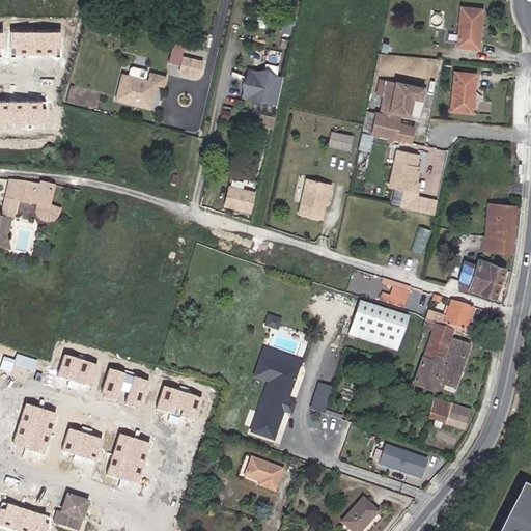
[(478,49),(482,9),(463,8),(458,47),(478,49)]
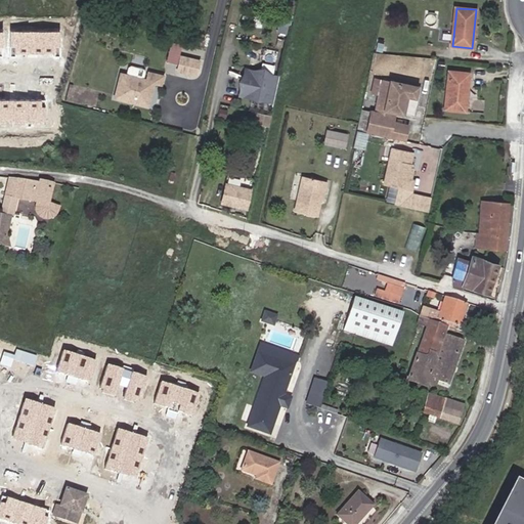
[(176,63),(179,43),(169,41),(166,61),(176,63)]
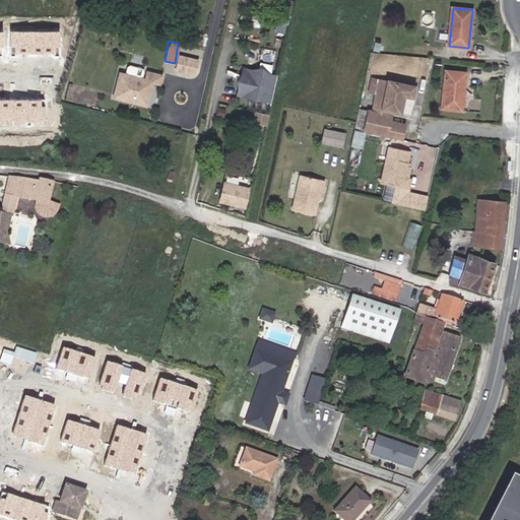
[(187,75),(191,61),(181,59),(178,73),(187,75)]
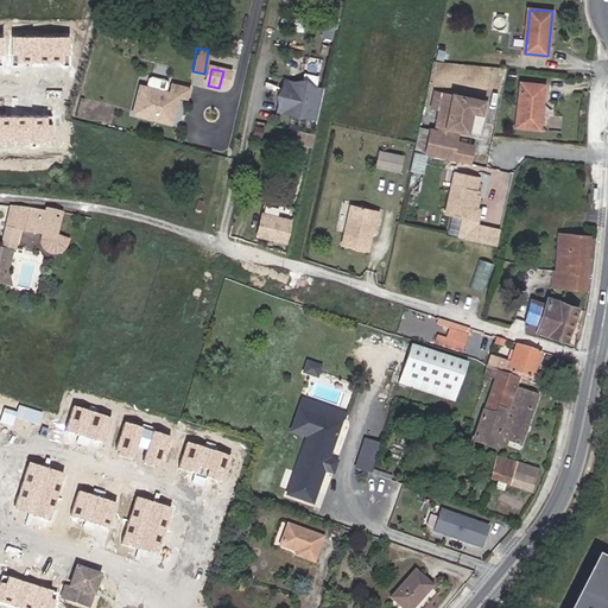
[(229,90),(234,75),(223,71),(219,88),(229,90)]
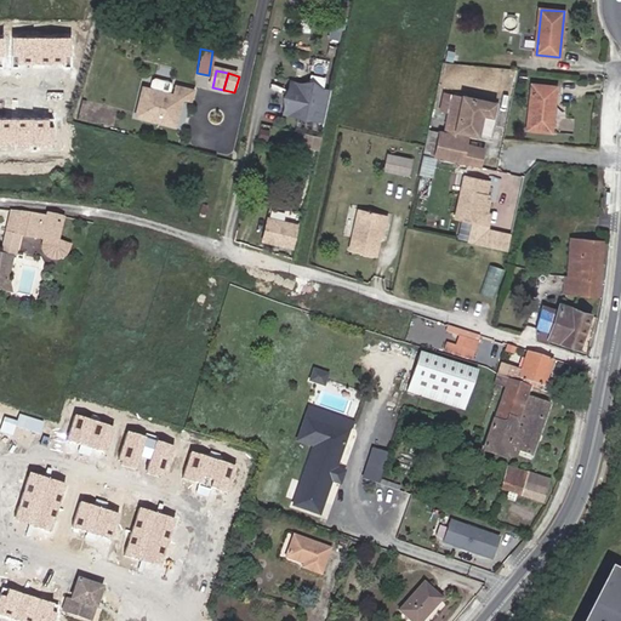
[(146,90),(138,118),(177,127),(184,100),(193,102),(195,92),(180,89),(177,98),(172,97),(175,87),(172,85),(158,81),(155,83),(153,92),(146,90)]
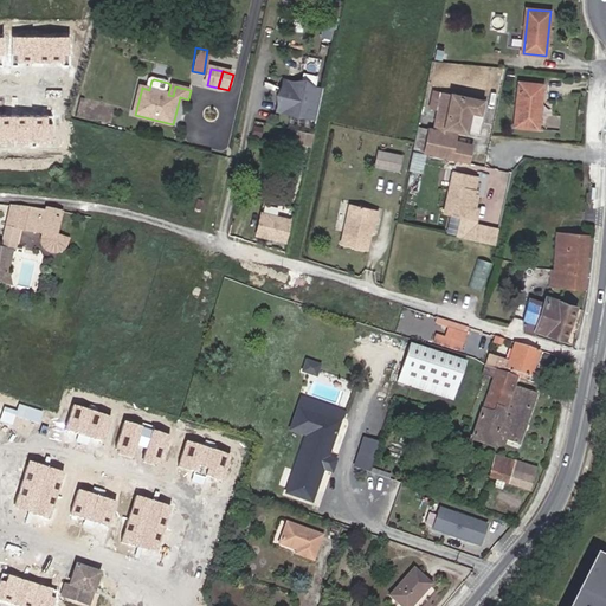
[(539,129),(542,85),(520,83),(515,127),(539,129)]
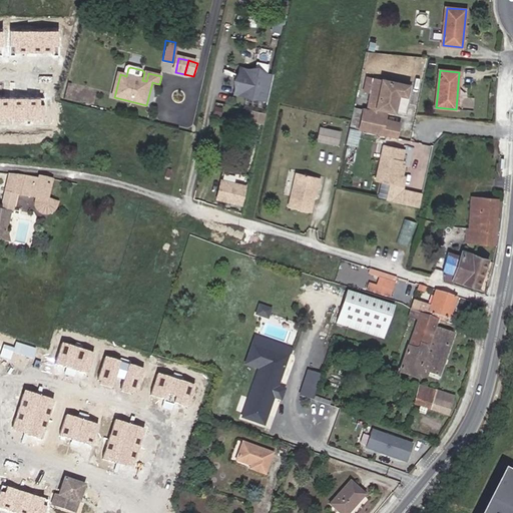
[(248,87),(247,94),(264,97),(265,90),(268,91),(270,83),(267,82),(268,75),(248,71),(245,86),(248,87)]
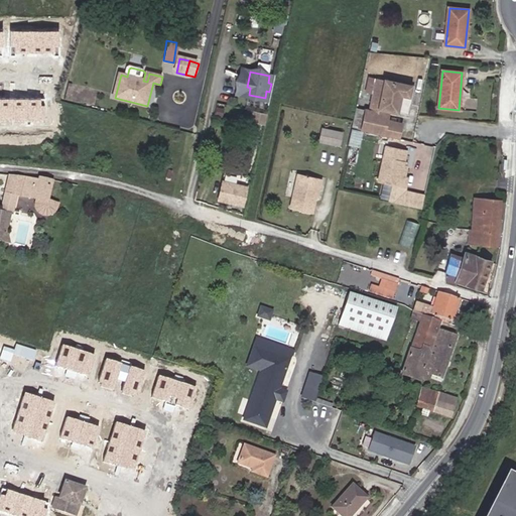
[(370,93),(373,78),(366,77),(363,91),(370,93)]
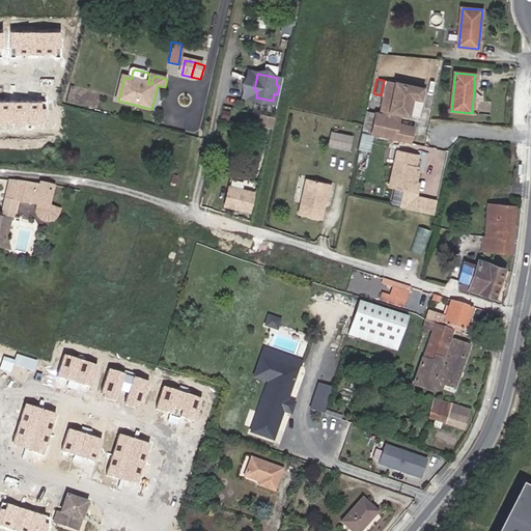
[(389,107),(388,112),(409,116),(412,99),(421,101),(423,88),(384,80),(379,105),(389,107)]
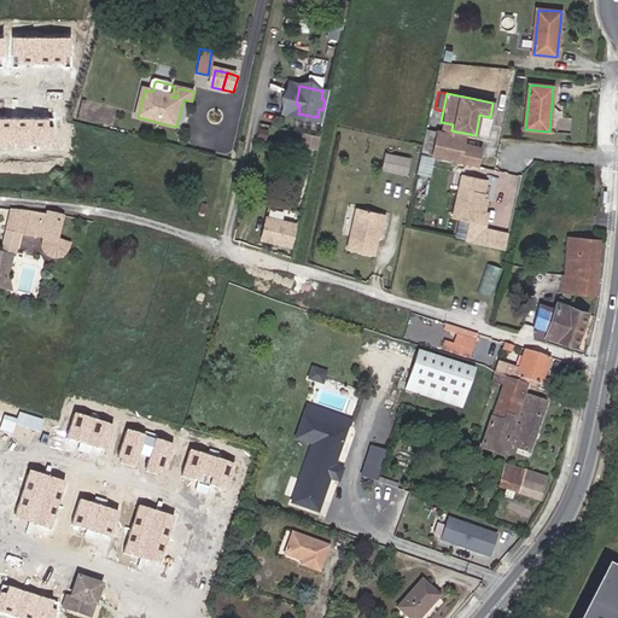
[(490,117),(479,115),(476,135),(485,138),(490,117)]
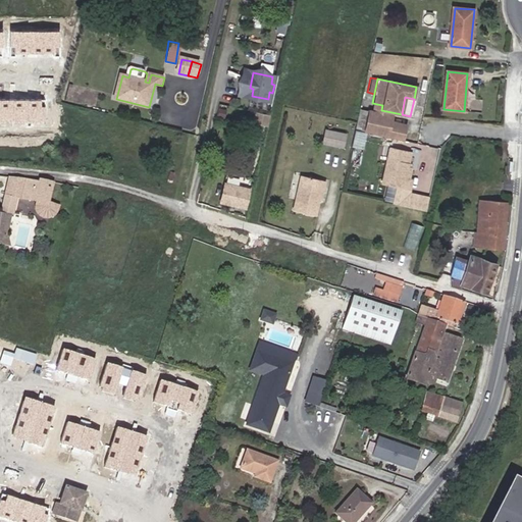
[(394,115),(361,108),(358,122),(357,129),(403,140),(407,125),(392,122),(394,115)]
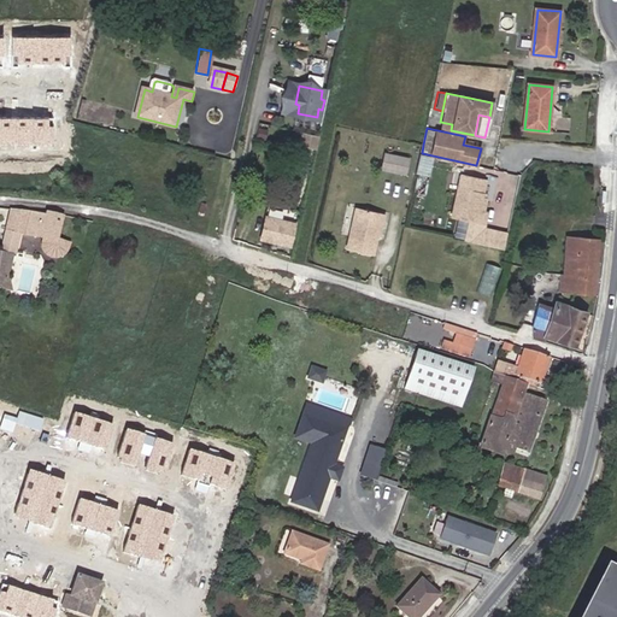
[(316,147),(318,135),(295,131),(293,144),(316,147)]
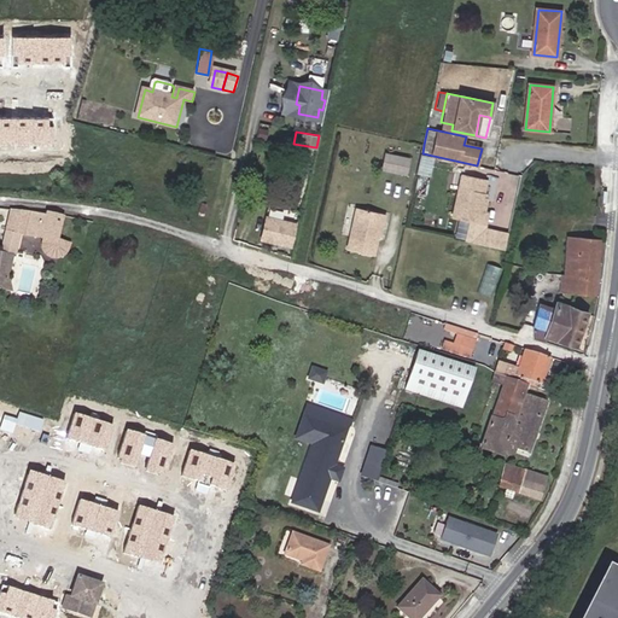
[(389,152),(388,161),(396,162),(397,153),(389,152)]
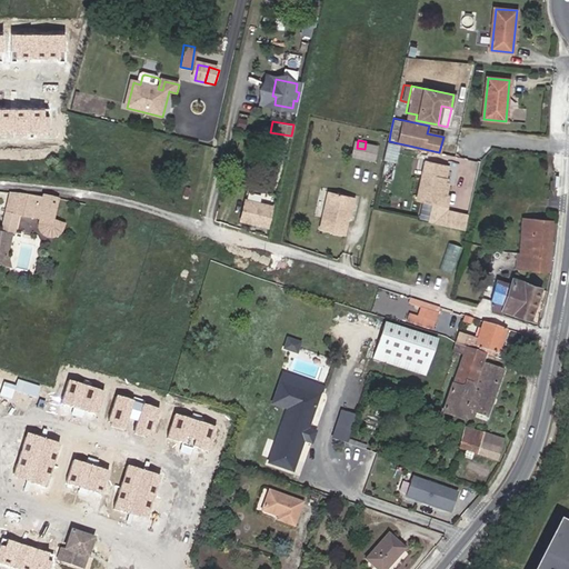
[(385,158),(397,161),(401,143),(388,141),(385,158)]
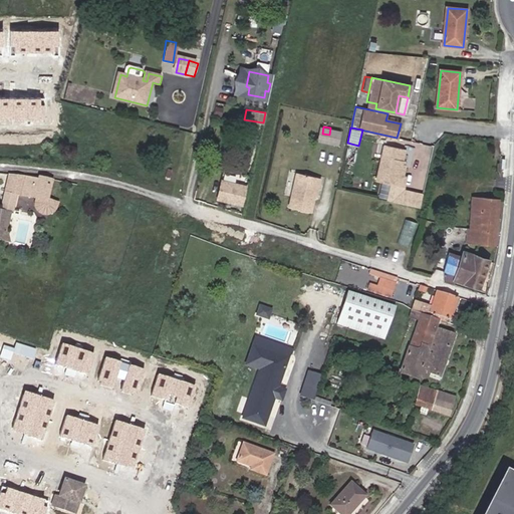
[(386,147),(377,181),(405,187),(407,180),(405,179),(408,168),(405,167),(406,163),(402,162),(404,151),(386,147)]
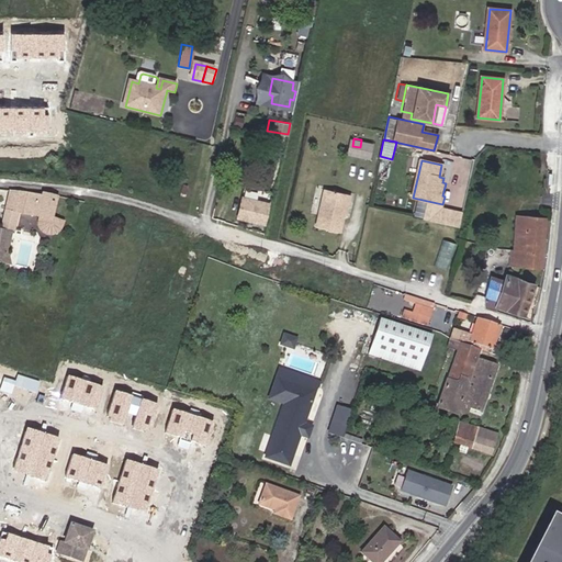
[(315,227),(339,233),(348,194),(324,189),(315,227)]
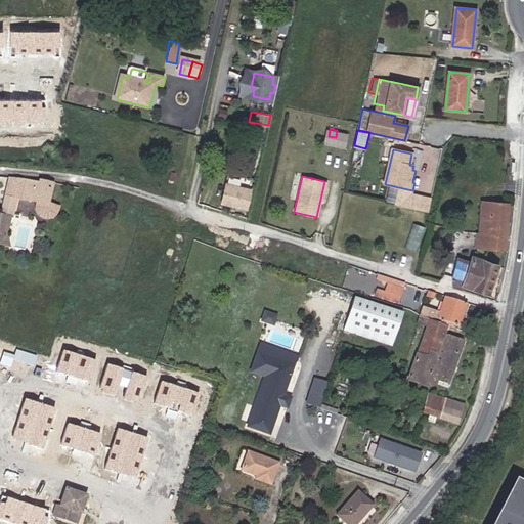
[(38,182),(8,178),(4,195),(15,198),(33,202),(47,204),(52,183),(39,180),(38,182)]
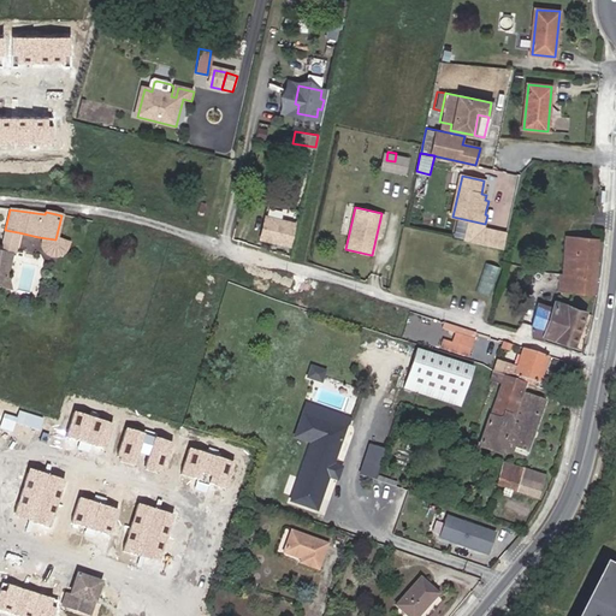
[(267,217),(265,225),(288,230),(289,223),(267,217)]
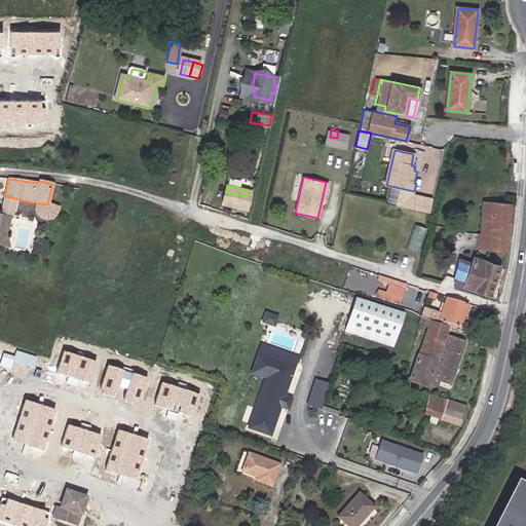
[(249,211),(252,198),(246,196),(226,192),(223,205),(249,211)]
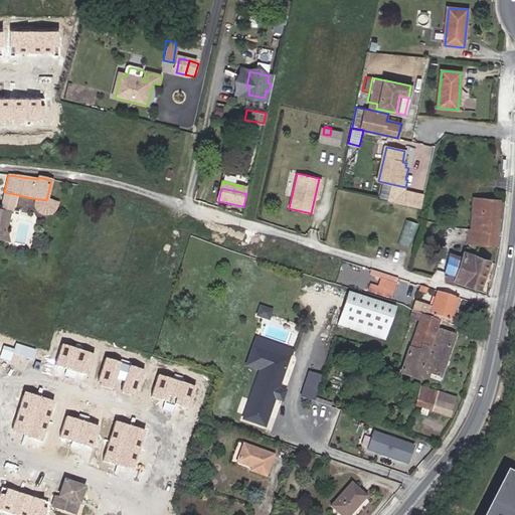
[(403,203),(405,192),(392,189),(390,200),(399,202),(403,203)]
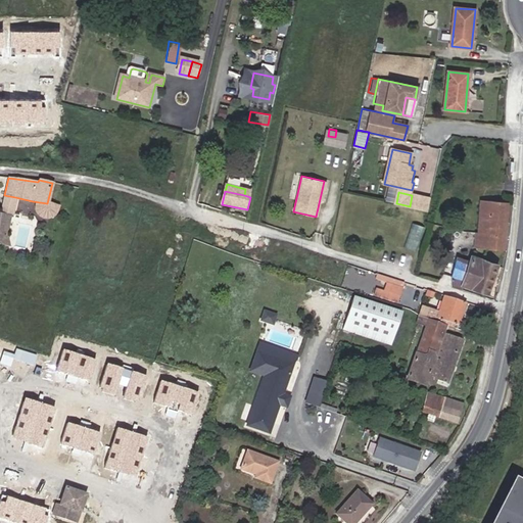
[(0,243),(4,244),(15,197),(4,195),(0,211),(0,210),(0,243)]
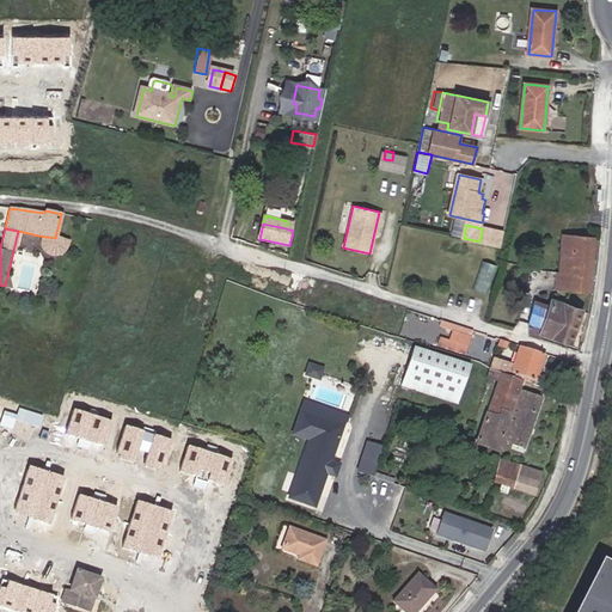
[(479,242),(495,244),(497,231),(482,228),(479,242)]
